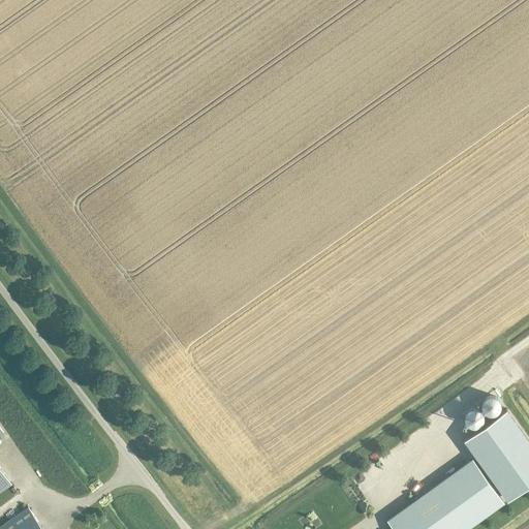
[(474,407),(484,415),(491,407),(480,399),(474,407)]
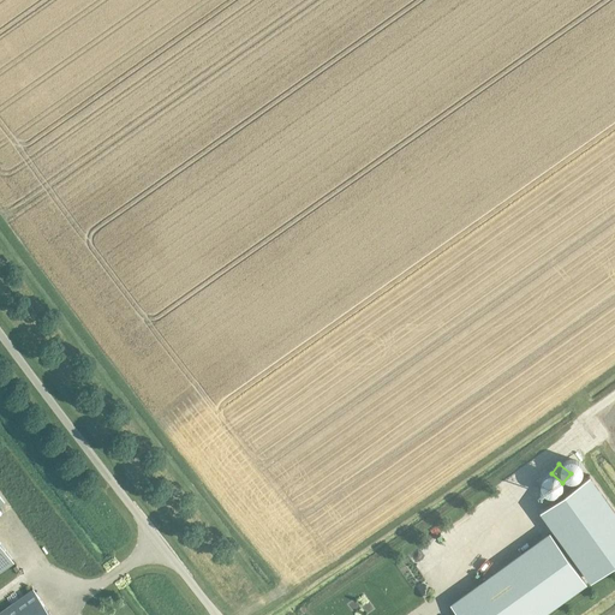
[(614,513),(589,477),(539,512),(589,580),(614,561),(614,513)]
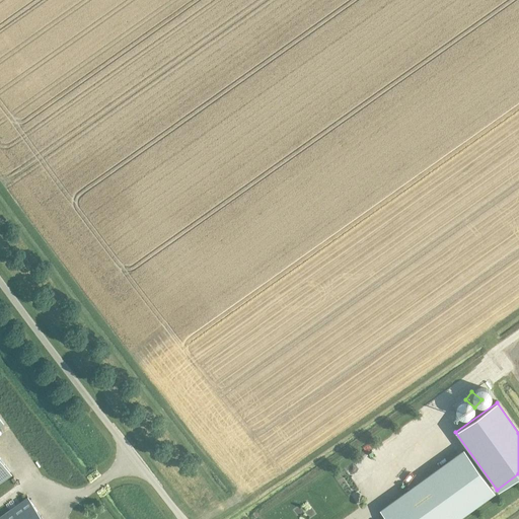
[(0,419),(0,479),(10,472),(0,457),(0,426),(4,424),(0,419)]
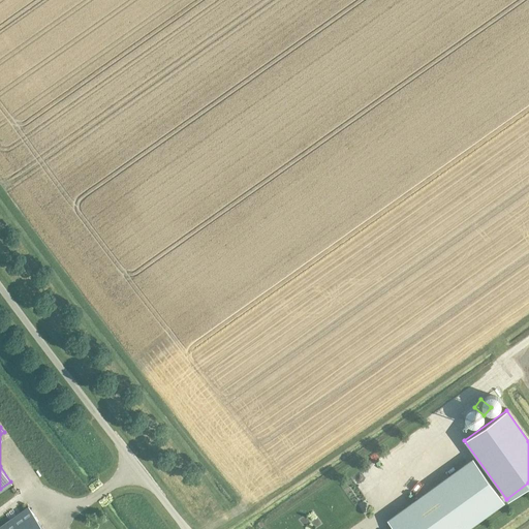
[(473,460),(390,520),(395,528),(465,528),(503,501),(473,460)]
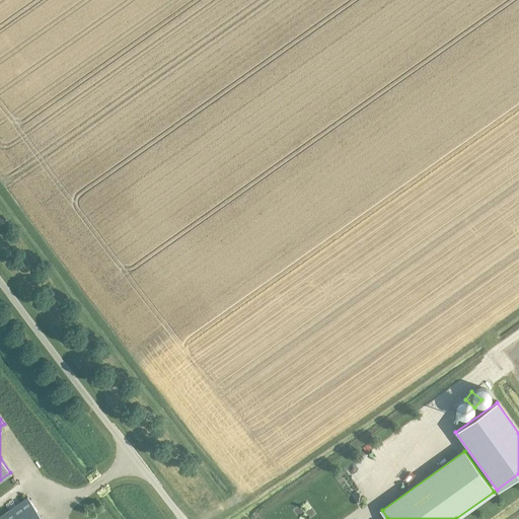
[(403,470),(406,476),(416,472),(413,466),(403,470)]
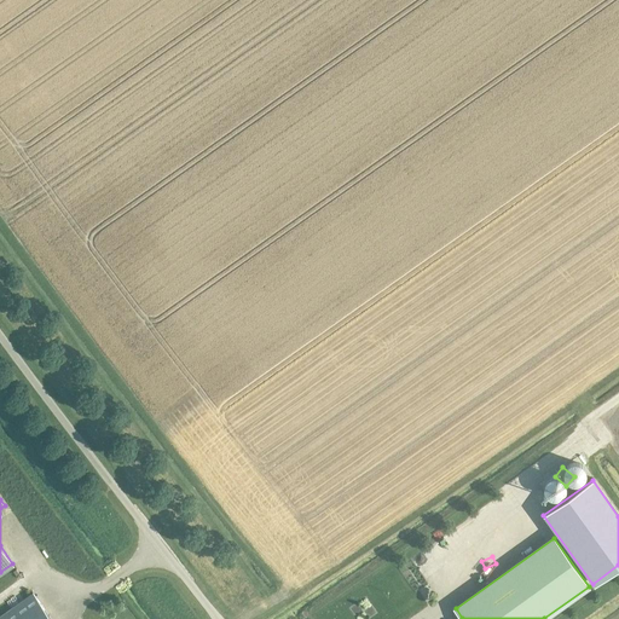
[(51,618),(33,594),(0,617),(0,618),(51,618)]
